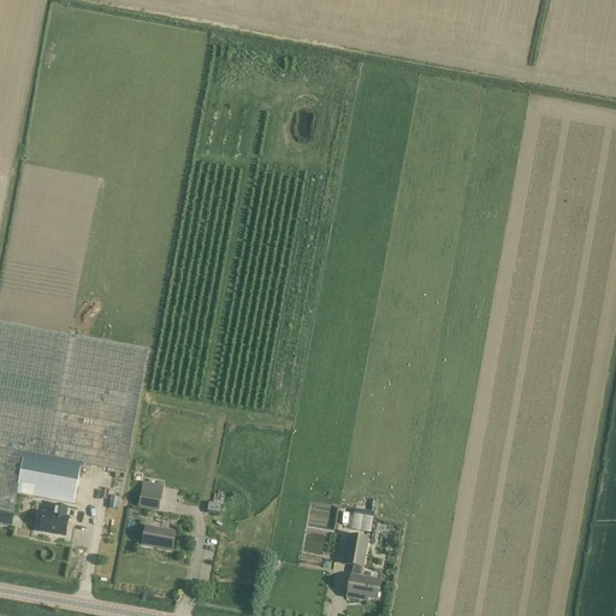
[(75,504),(82,463),(126,472),(148,350),(0,323),(0,510),(15,514),(19,484),(47,489),(45,499),(75,504)]
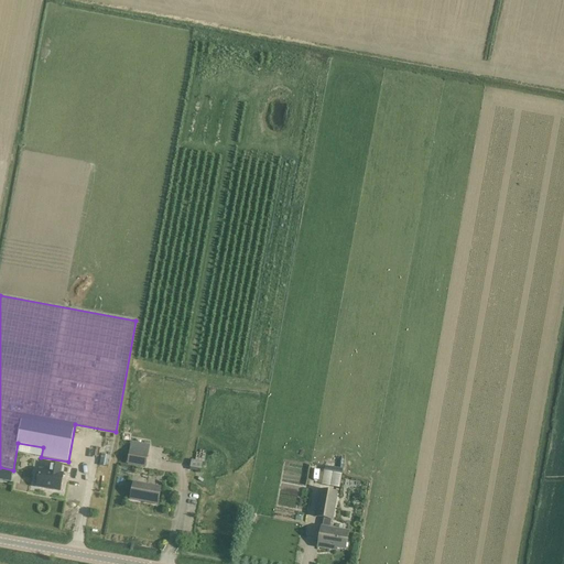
[(131,443),(130,451),(128,465),(147,468),(150,446),(131,443)]
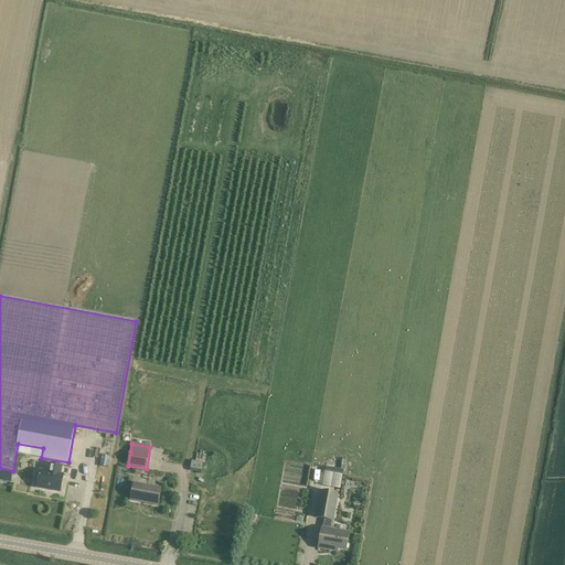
[(99,467),(108,469),(110,457),(102,455),(99,467)]
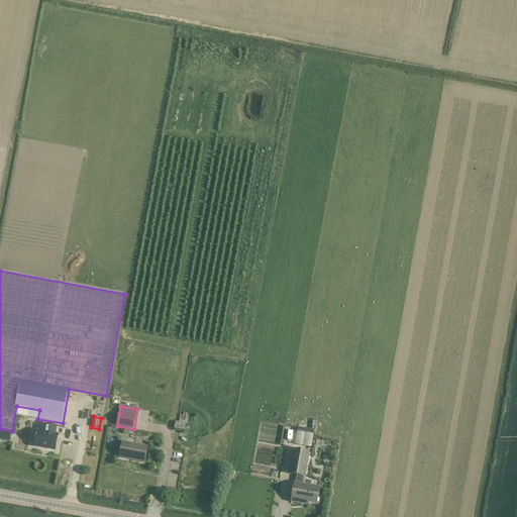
[(178,422),(177,430),(188,430),(188,422),(178,422)]
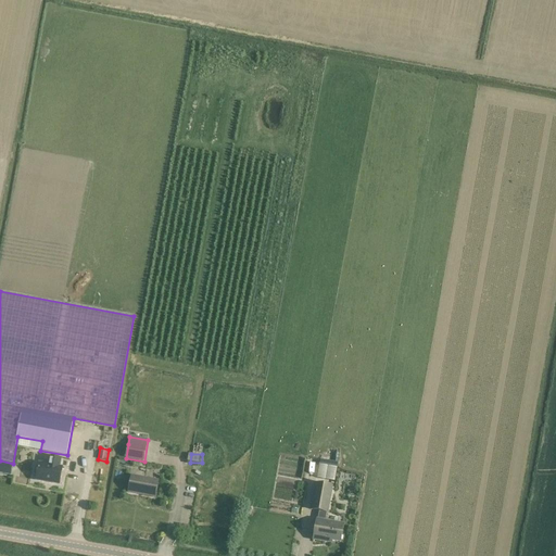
[(39,464),(39,468),(37,479),(50,481),(49,482),(59,484),(62,468),(59,467),(61,459),(50,457),(48,465),(39,464)]
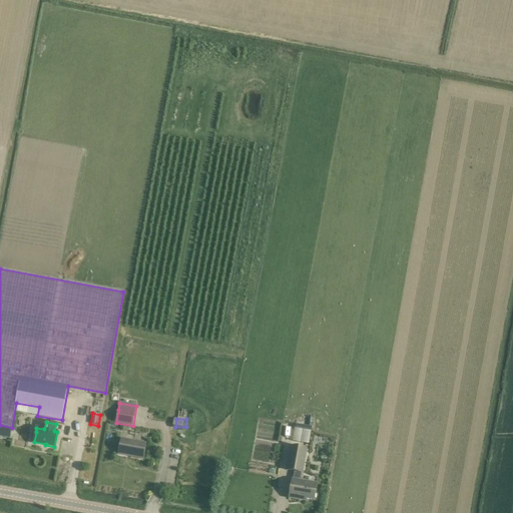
[(312,444),(315,427),(297,424),(294,442),(312,444)]
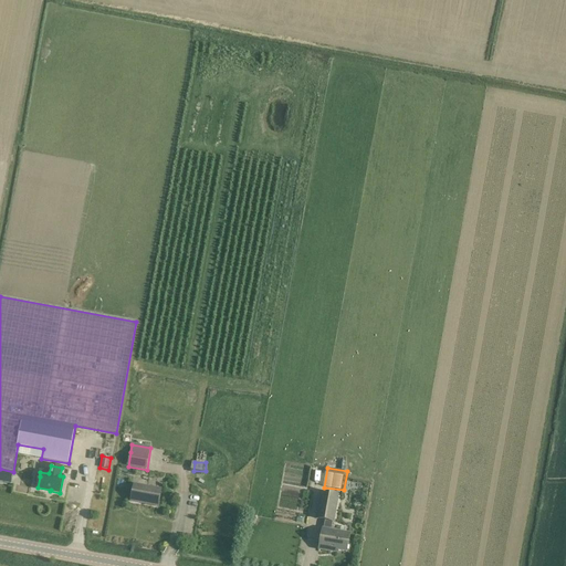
[(0,471),(0,482),(11,485),(13,473),(0,471)]
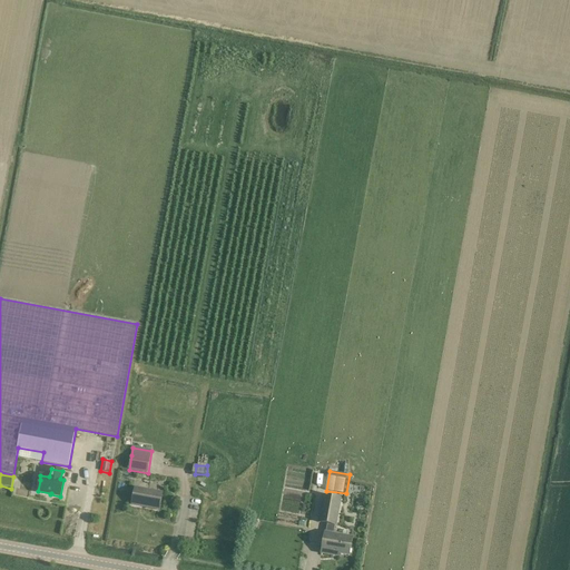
[(135,488),(134,494),(131,504),(133,504),(133,503),(143,505),(143,507),(159,510),(163,493),(135,488)]
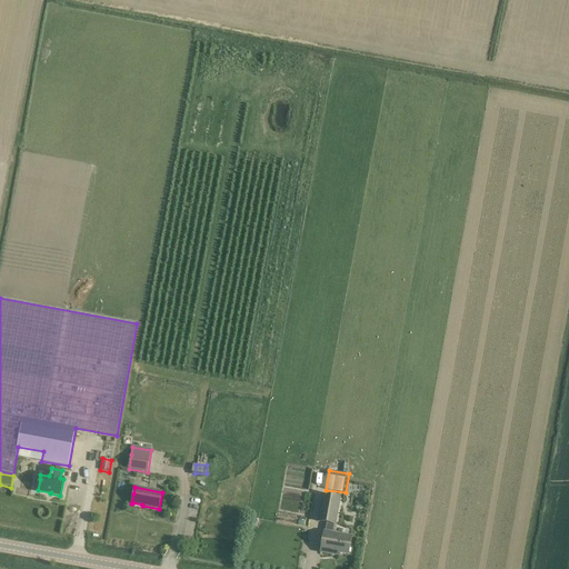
[(325,531),(322,542),(321,552),(332,555),(332,552),(348,556),(351,537),(332,533),(333,525),(336,525),(340,499),(322,496),(318,521),(327,523),(326,531),(325,531)]
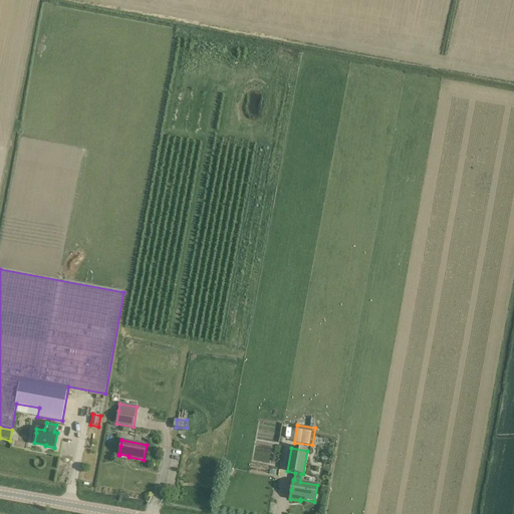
All buildings are outlined.
